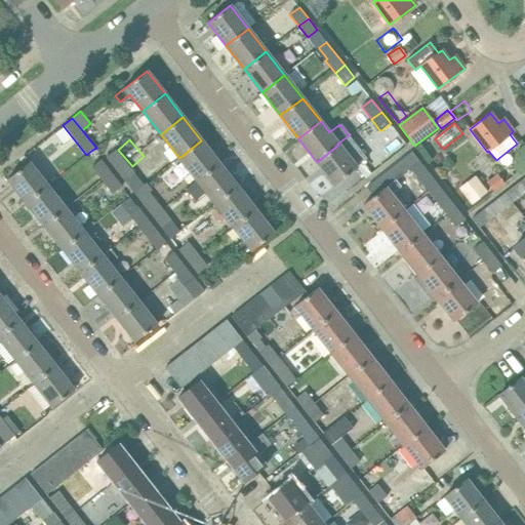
[(197,180),(219,163),(201,140),(179,158),(197,180)]
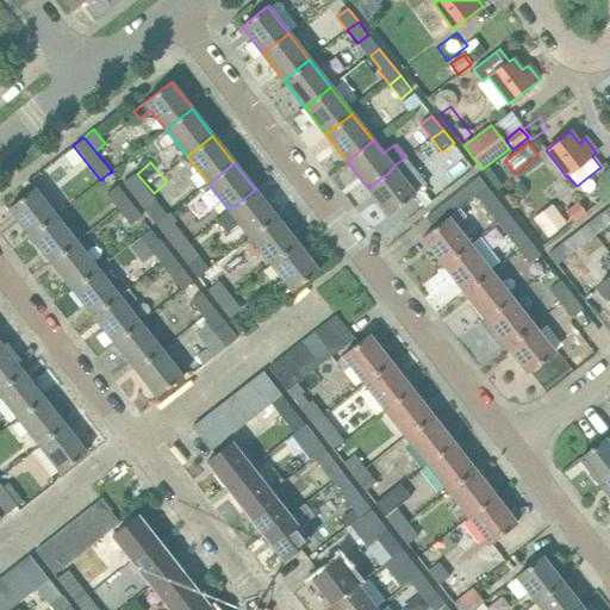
[(390,215),(415,195),(393,168),(368,188),(390,215)]
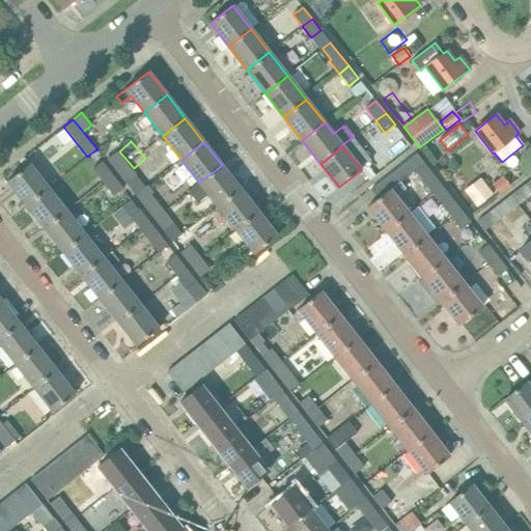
[(101,163),(98,160),(102,156),(96,150),(96,149),(88,156),(96,166),(93,169),(104,182),(113,174),(103,162),(101,163)]
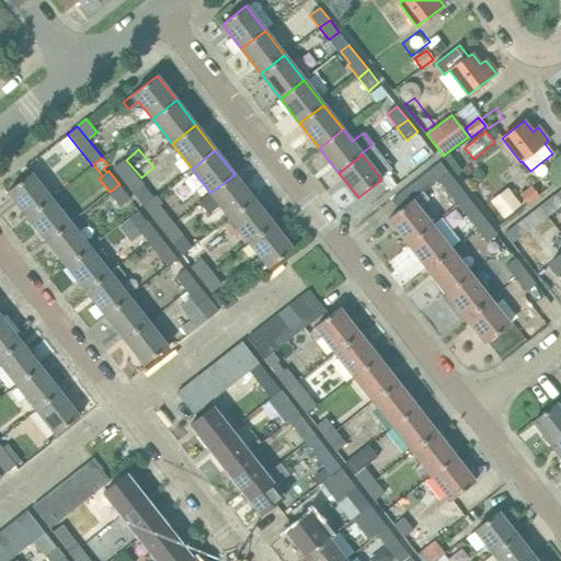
[(124,181),(134,173),(125,160),(114,169),(124,181)]
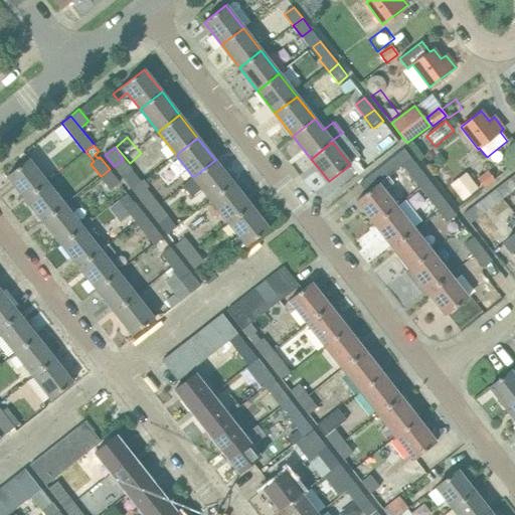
[(419,188),(430,180),(411,158),(401,165),(419,187),(419,188)]
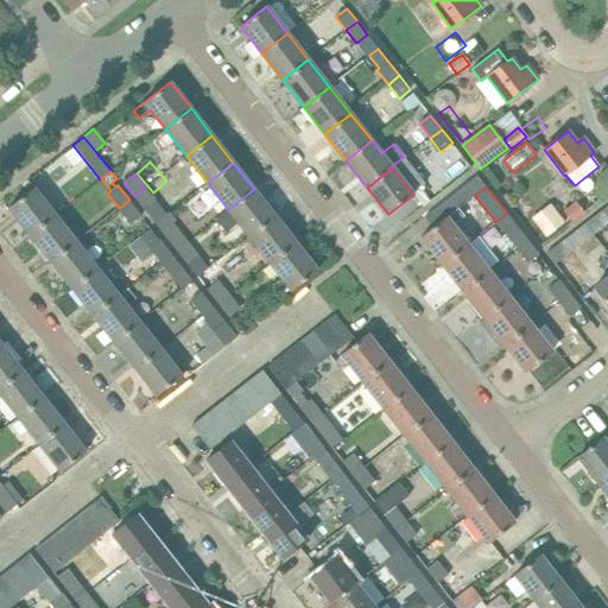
[(56,215),(35,188),(8,208),(8,209),(10,208),(31,235),(56,215)]
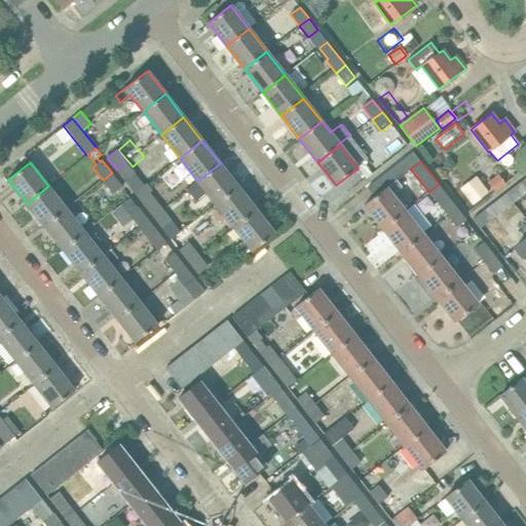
[(125,183),(126,182),(136,175),(125,162),(116,170),(125,183)]
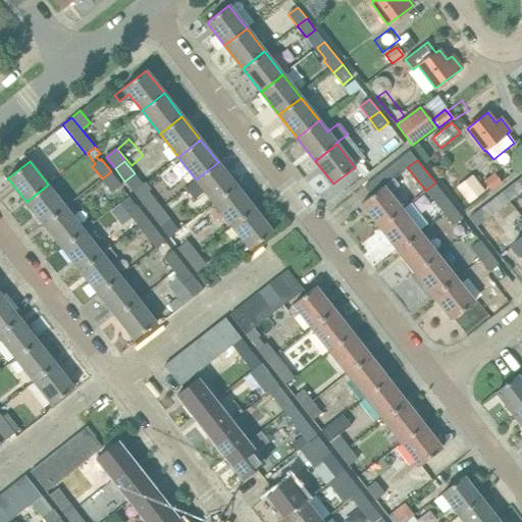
[(214,203),(237,186),(218,162),(196,179),(197,179),(186,189),(194,200),(205,191),(214,203)]
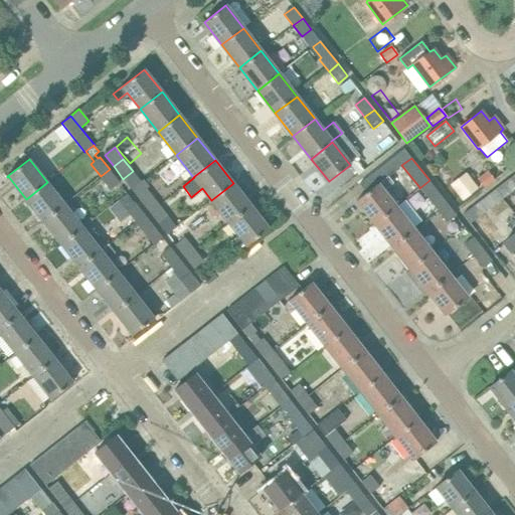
[(112,190),(119,183),(120,183),(110,169),(101,176),(112,190)]
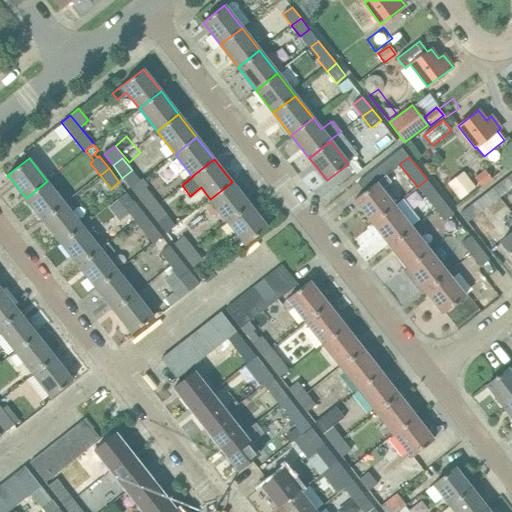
[(482,188),(492,180),(485,170),(475,178),(482,188)]
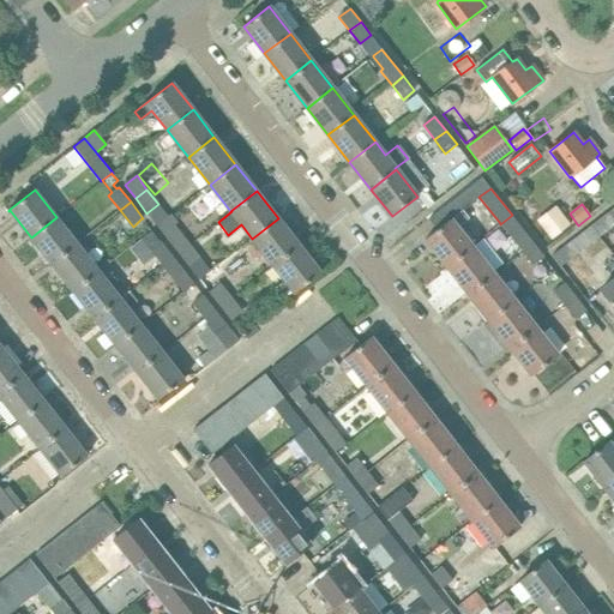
[(600,238),(613,226),(613,208),(590,226),(600,238)]
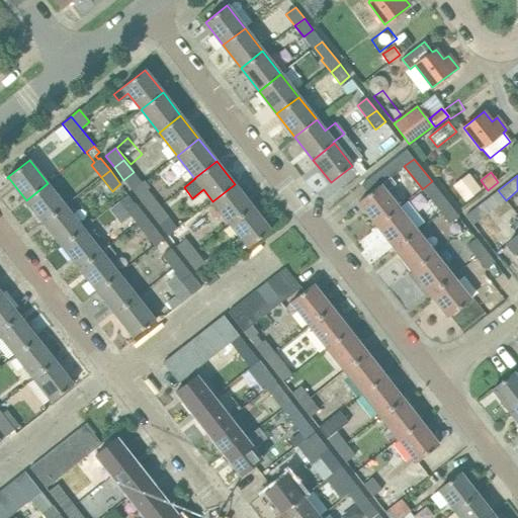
[(358,201),(376,225),(399,207),(385,192),(396,184),(390,176),(358,201)]
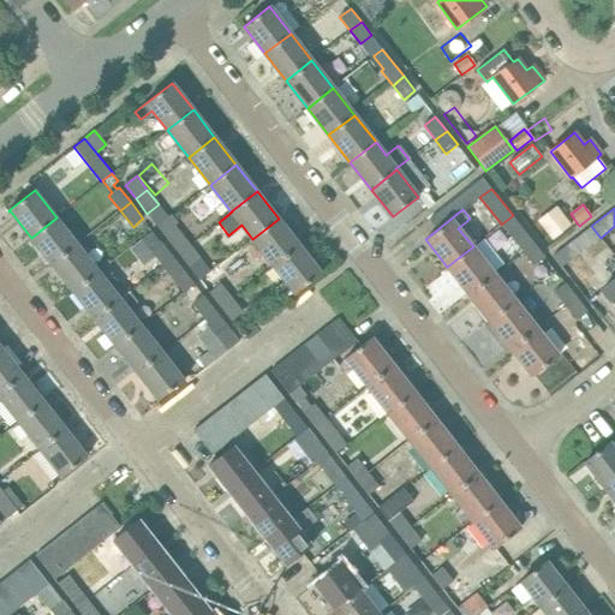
[(179,254),(190,245),(175,226),(178,224),(172,214),(156,226),(179,254)]
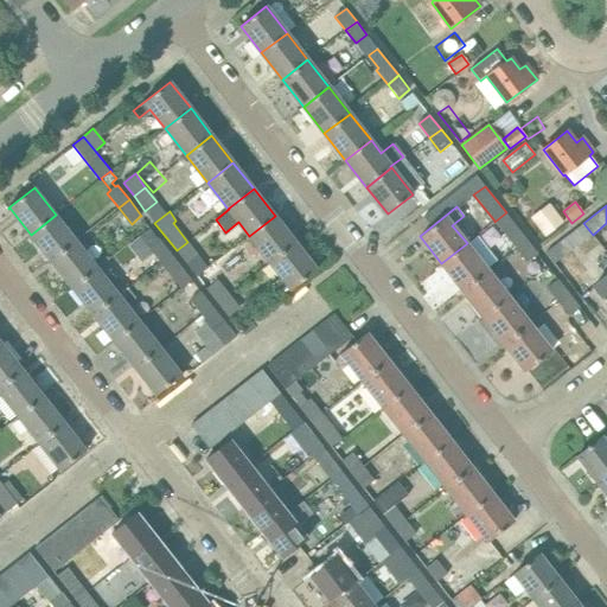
[(506,212),(494,222),(502,230),(503,231),(513,222),(506,212)]
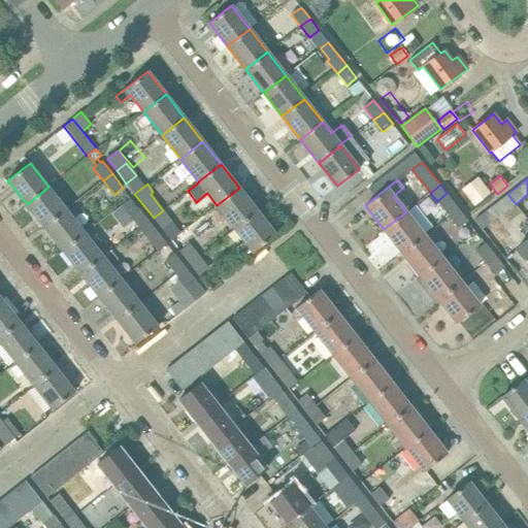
[(44,227),(67,209),(48,187),(27,204),(44,227)]
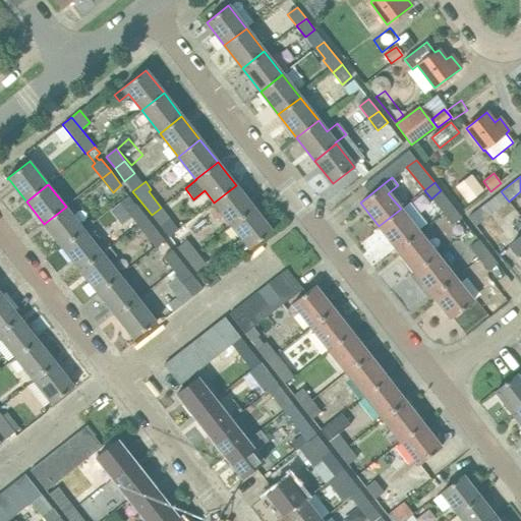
[(232,226),(253,209),(236,185),(214,203),(232,226)]
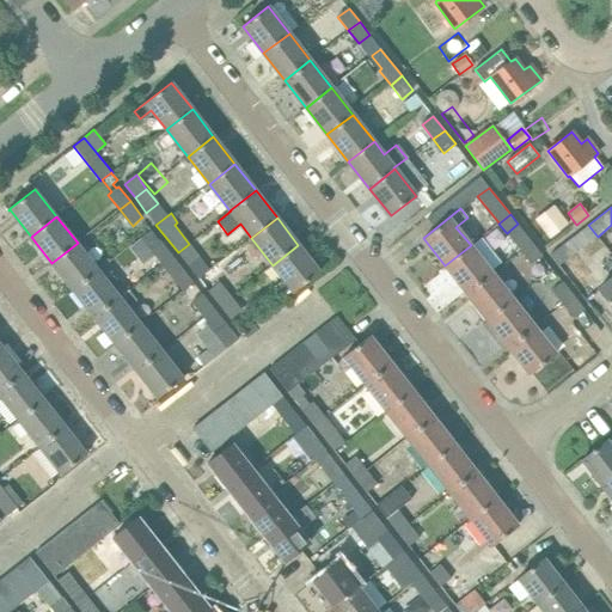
[(589,257),(604,246),(598,237),(588,225),(551,255),(560,265),(582,248),(589,257)]
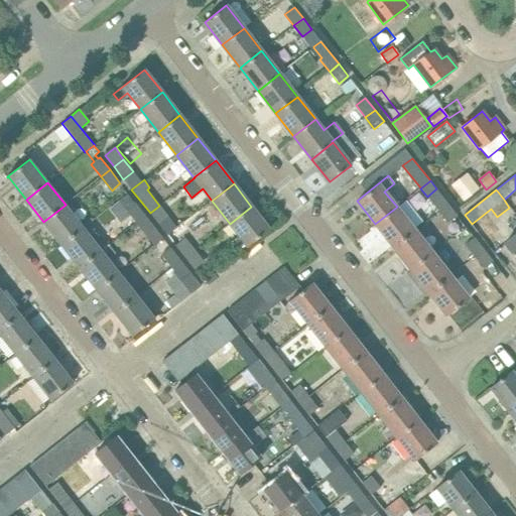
[(448,204),(438,192),(429,200),(438,212),(448,204)]
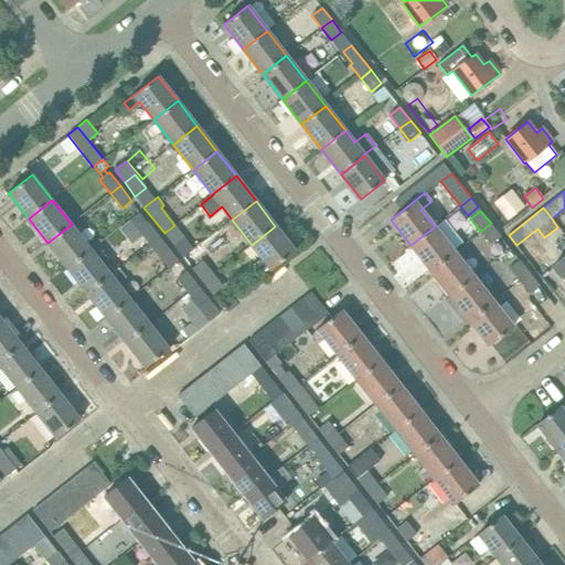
[(149,244),(159,236),(148,221),(138,228),(149,244)]
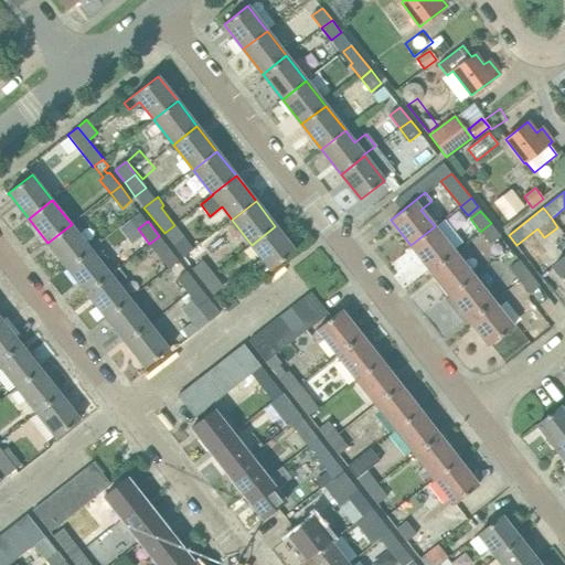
[(490,244),(501,236),(491,223),(480,232),(490,244)]
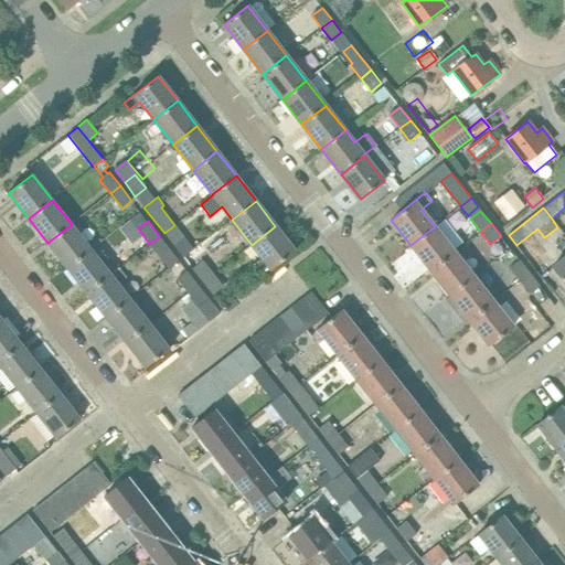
[(67,268),(92,249),(72,224),(48,243),(67,268)]
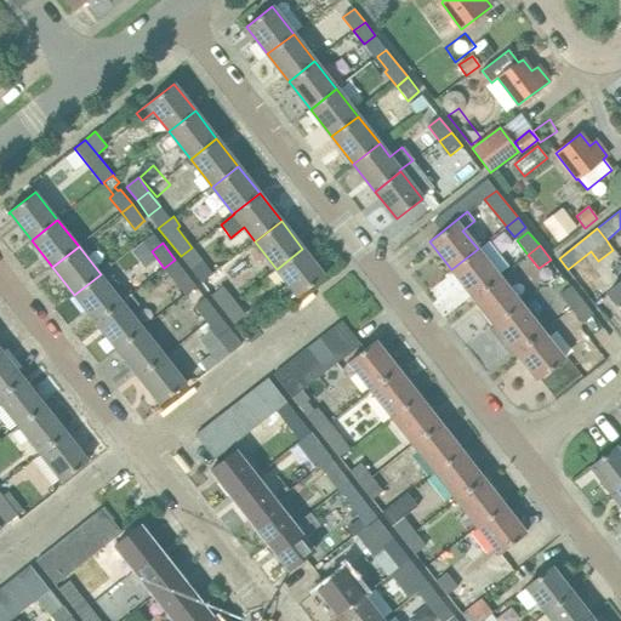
[(192,248),(181,256),(192,271),(203,261),(192,248)]
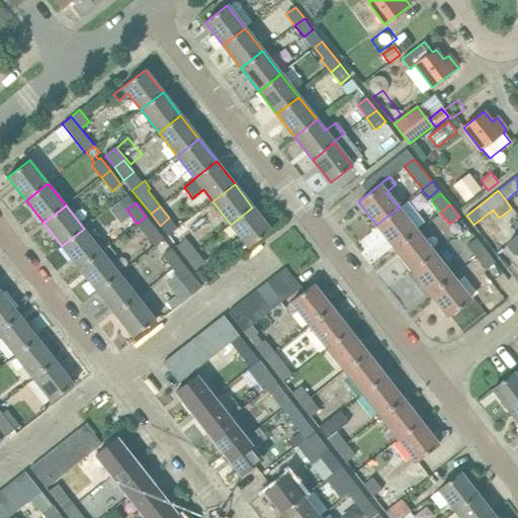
[(249,247),(255,242),(270,231),(252,207),(231,225),(249,247)]
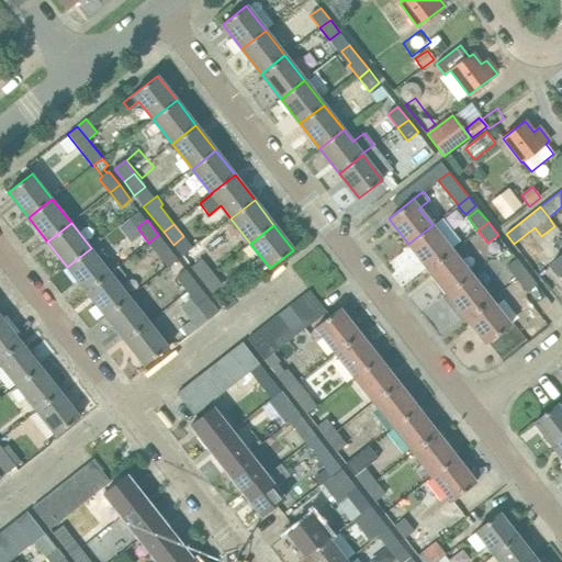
[(428,269),(451,250),(433,225),(408,244),(428,269)]
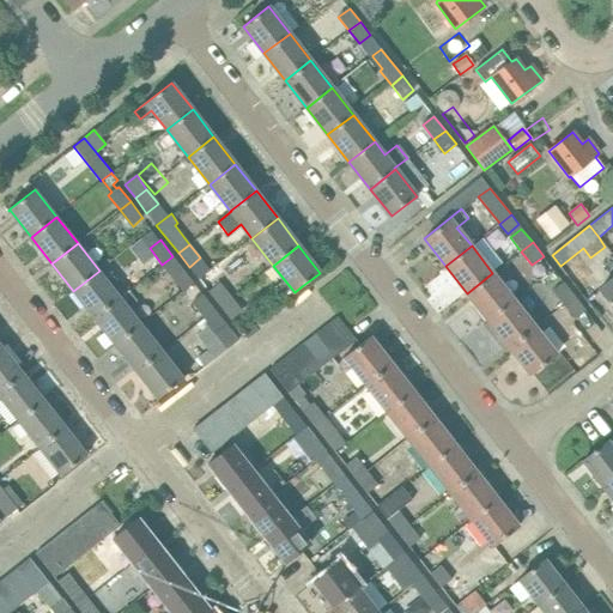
[(173,256),(162,265),(175,280),(186,272),(173,256)]
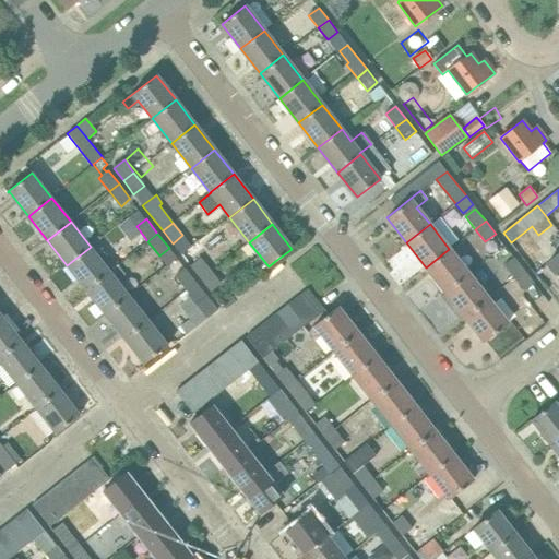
[(86,289),(109,271),(91,247),(67,265),(86,289)]
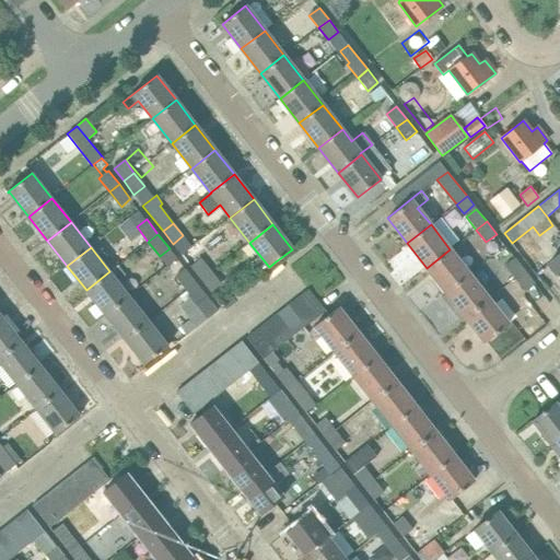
[(446,293),(469,275),(450,249),(427,268),(446,293)]
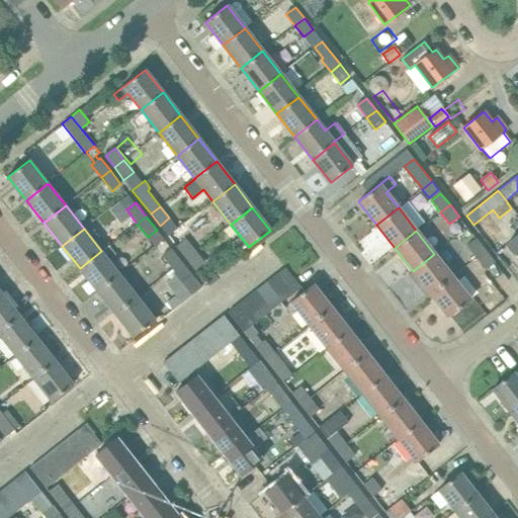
[(192,242),(204,255),(212,247),(199,234),(192,242)]
